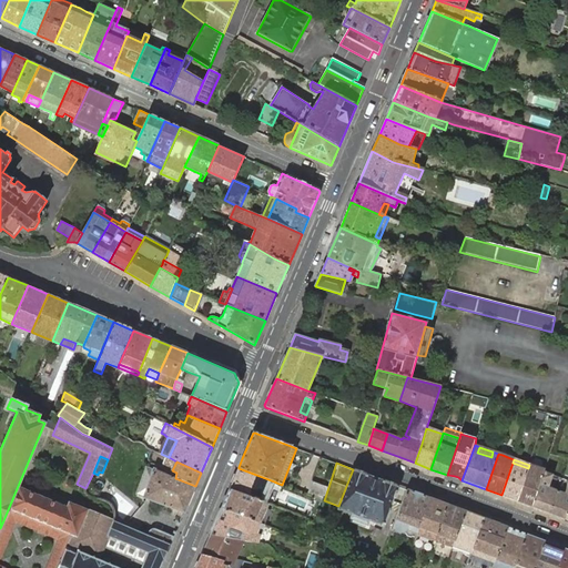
[(501,495),(517,501),(528,468),(513,463),(501,495)]
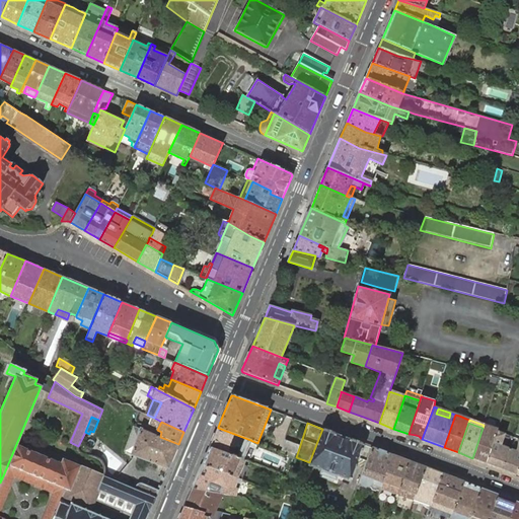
[(485,425),(484,425),(483,428),(472,458),(487,463),(499,432),(499,430),(485,425)]
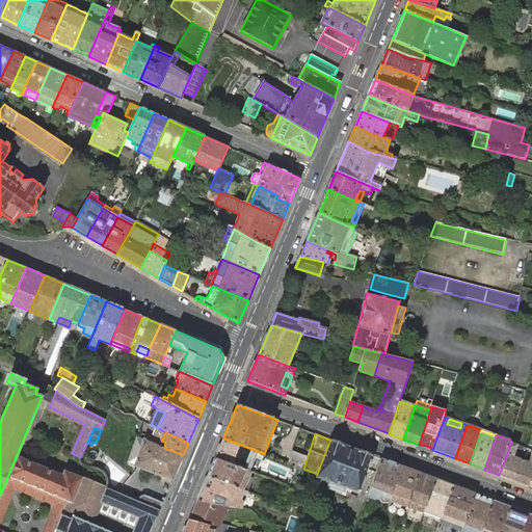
[(135,466),(144,440),(137,436),(128,462),(135,466)]
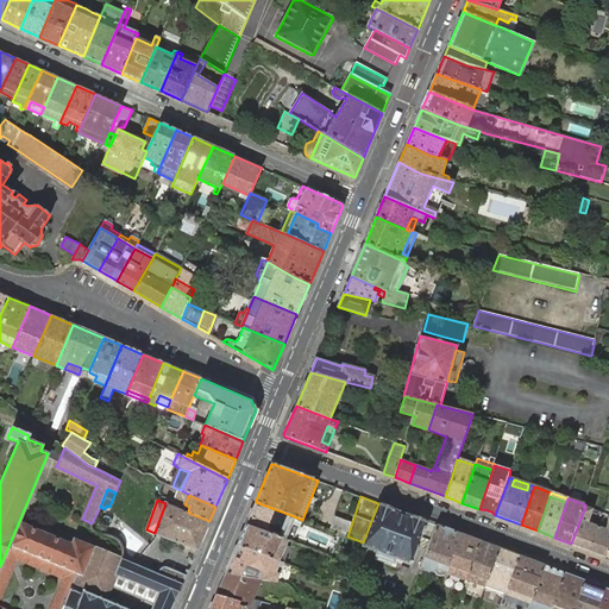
[(256,502),(245,525),(286,539),(294,516),(256,502)]
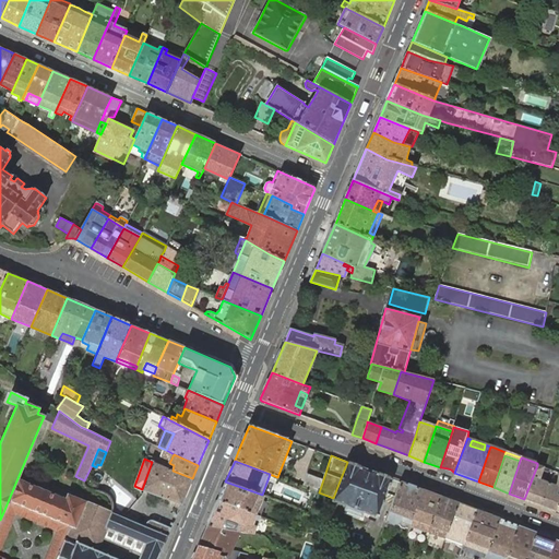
[(180,506),(192,478),(173,471),(156,464),(152,462),(142,489),(180,506)]
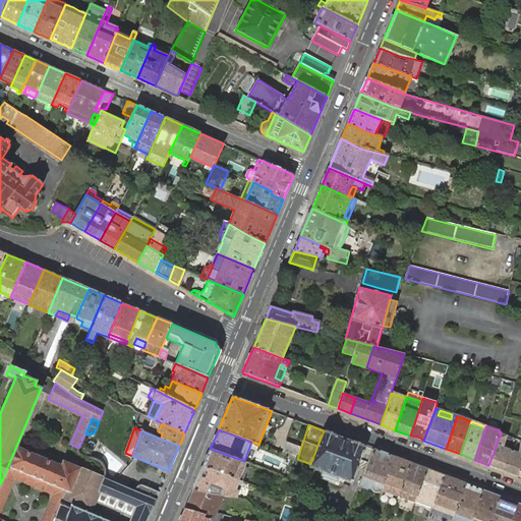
[(317,446),(310,464),(310,467),(320,470),(323,471),(345,480),(351,482),(352,479),(357,481),(358,476),(362,478),(362,477),(373,449),(364,446),(351,441),(346,439),(346,441),(341,439),(342,438),(337,436),(324,430),(317,446)]
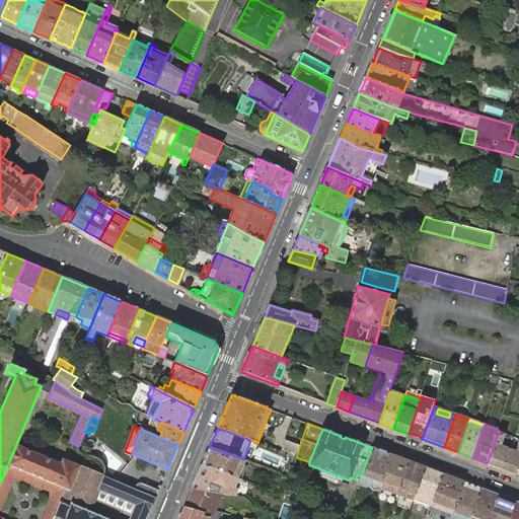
[(487,463),(502,469),(509,448),(502,446),(504,441),(506,434),(499,432),(487,463)]
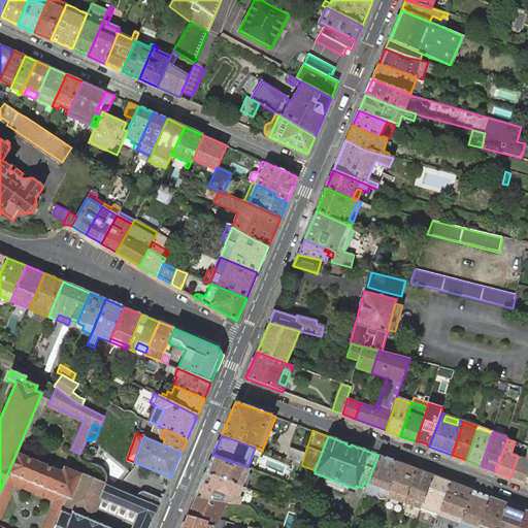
[(287,459),(301,465),(305,453),(291,448),(287,459)]
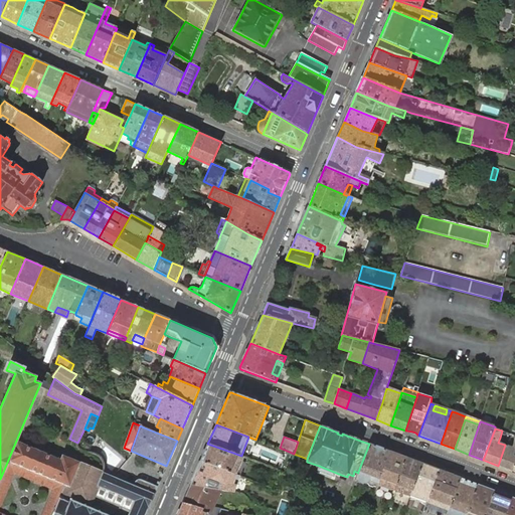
[(498,466),(512,471),(514,462),(514,440),(513,448),(505,445),(498,466)]
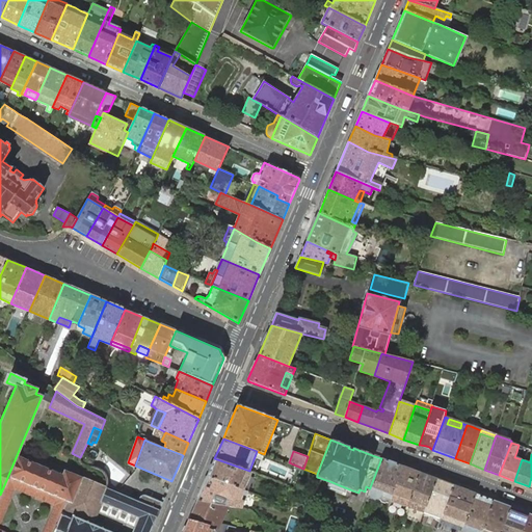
[(62,475),(17,455),(3,487),(5,487),(9,477),(65,501),(61,511),(92,525),(99,512),(102,503),(138,519),(134,528),(132,531),(150,531),(153,525),(154,525),(159,511),(137,502),(124,496),(105,488),(85,479),(87,473),(76,469),(75,472),(74,475),(64,471),(62,475)]
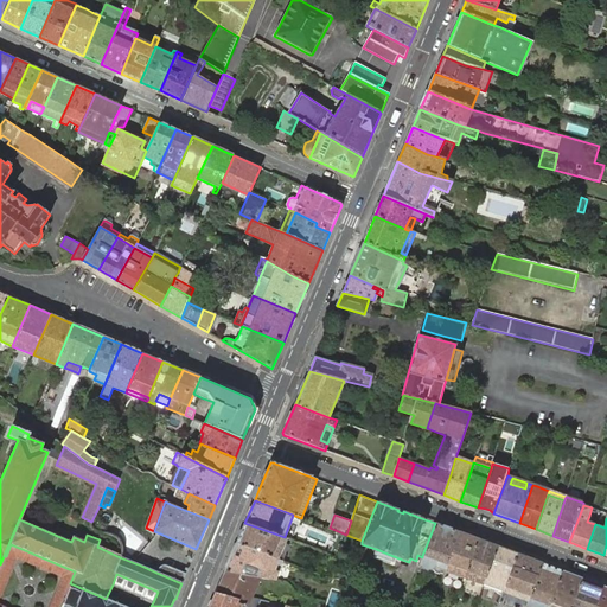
[(244,523),(236,543),(278,558),(285,544),(287,538),(285,537),(244,523)]
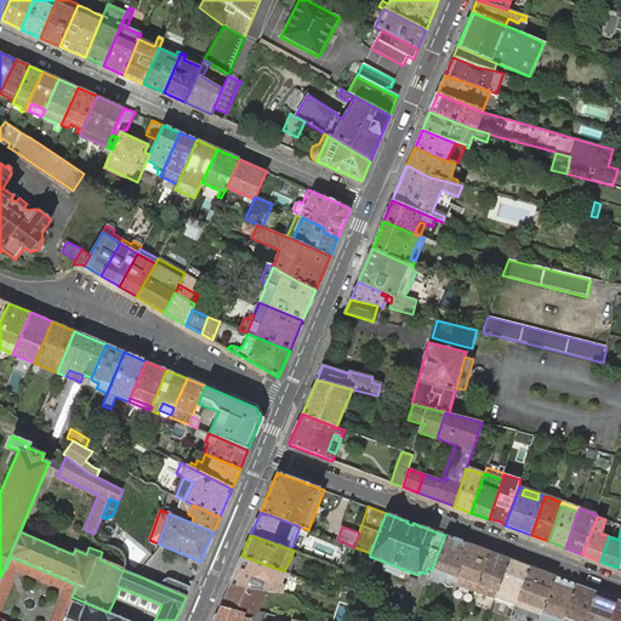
[(429,575),(428,579),(439,582),(454,587),(455,584),(469,543),(445,535),(432,569),(432,570),(429,575)]
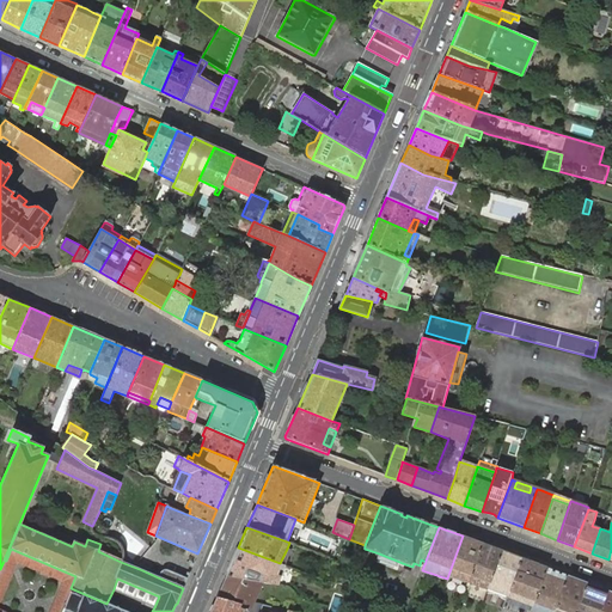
[(460,580),(467,582),(482,544),(463,536),(448,575),(456,577),(460,580)]
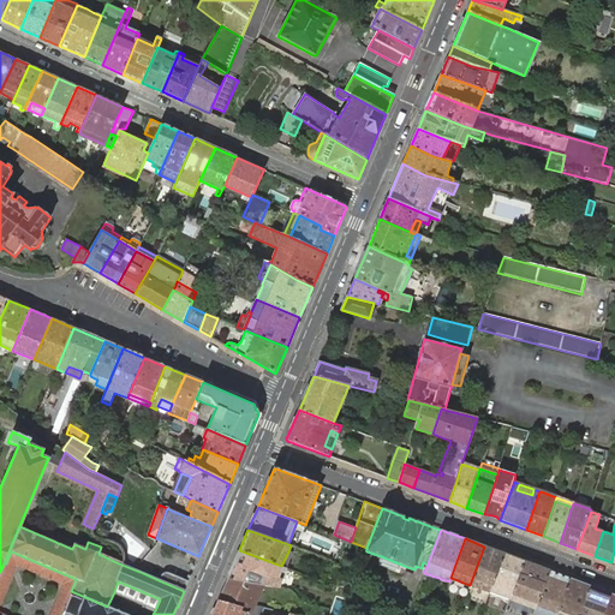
[(484,547),(470,585),(478,587),(482,590),(490,592),(505,554),(484,547)]
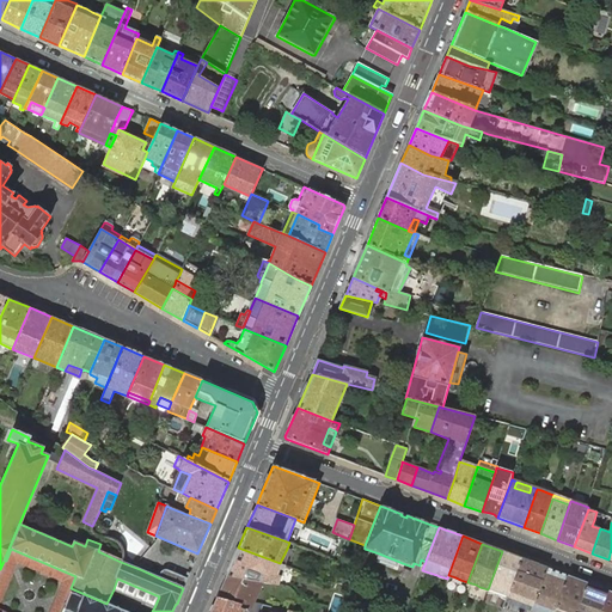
[(226,576),(262,582),(276,585),(283,564),(280,563),(238,548),(226,576)]
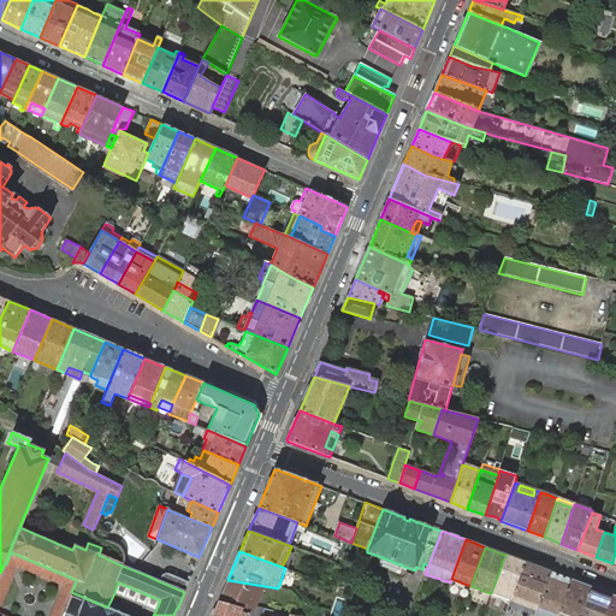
[(6,564),(4,564),(0,573),(0,615),(60,615),(71,592),(76,580),(11,552),(6,564)]
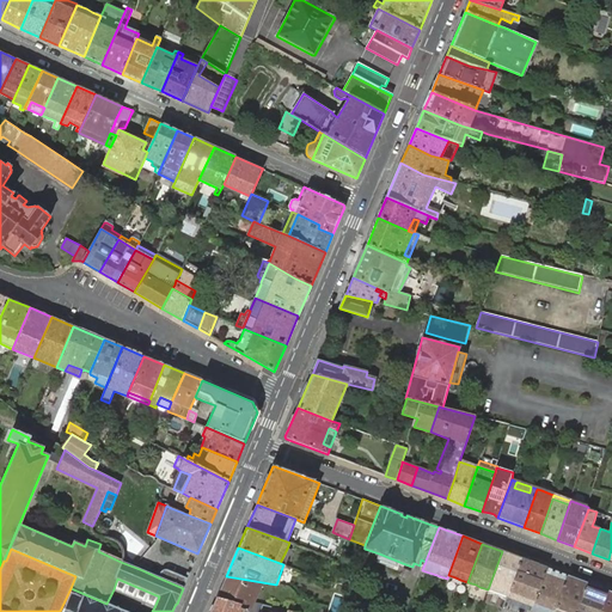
[(502,551),(488,589),(495,592),(500,594),(507,598),(521,558),(502,551)]
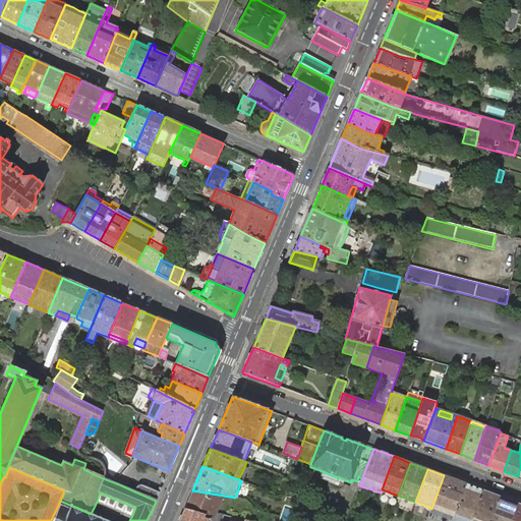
[(444,475),(431,509),(453,517),(465,483),(444,475)]
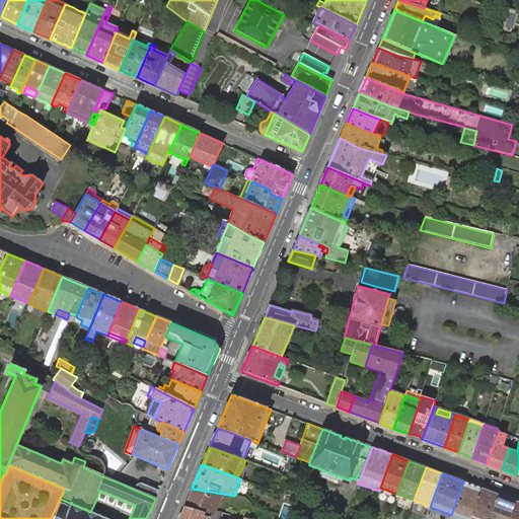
[(469,518),(482,488),(463,482),(451,515),(450,518),(469,518)]
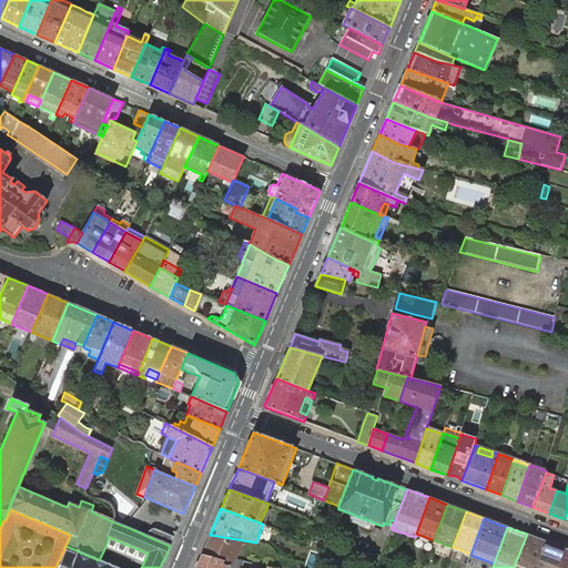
[(146,536),(170,546),(174,537),(156,528),(153,528),(151,529),(149,530),(146,536)]
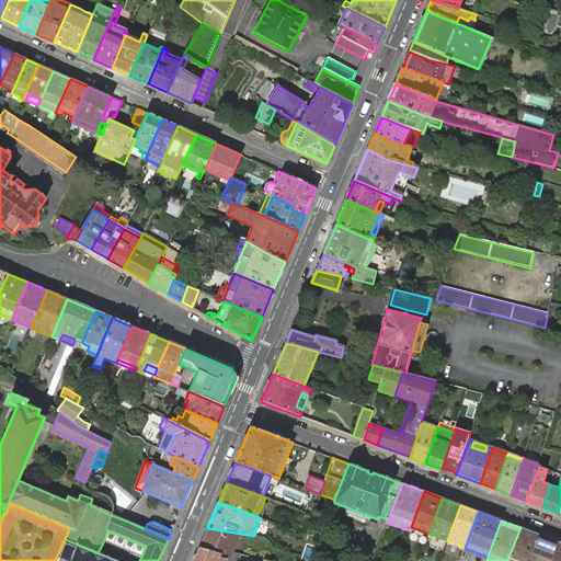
[(528,560),(538,535),(521,527),(507,560),(528,560)]
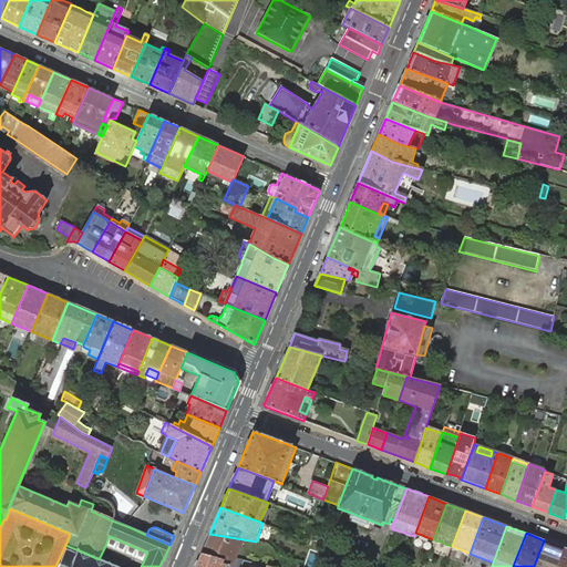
[(228,566),(232,566),(240,566),(244,560),(244,559),(234,557),(243,539),(209,534),(200,554),(223,559),(222,564),(228,566)]
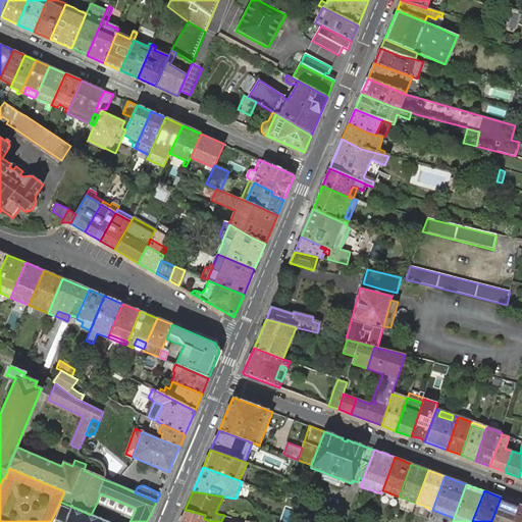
[(136,509),(100,493),(97,503),(132,518),(136,509)]
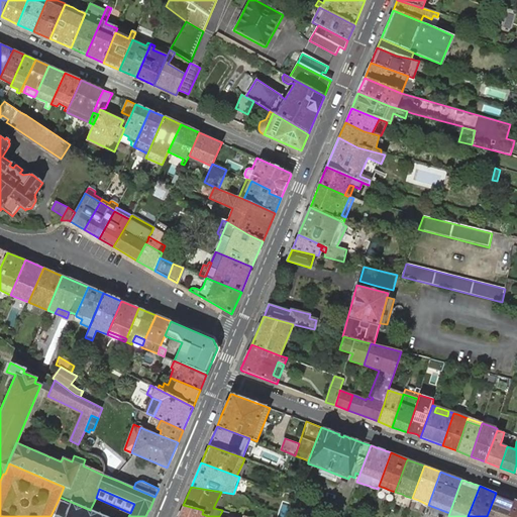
[(505,516),(513,499),(496,493),(487,516),(505,516)]
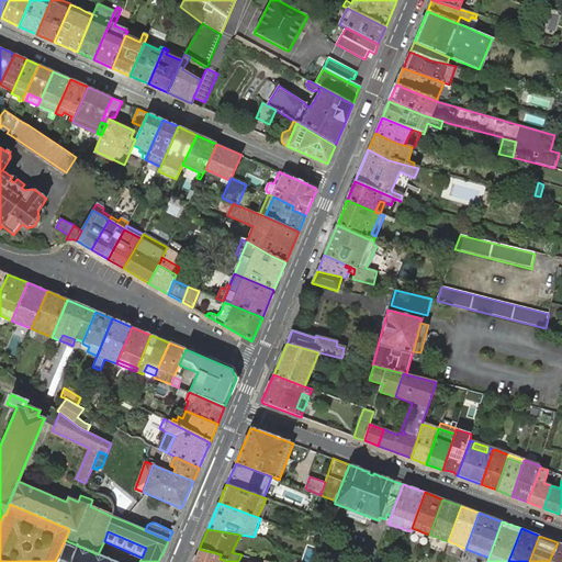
[(116,561),(98,554),(65,540),(55,561),(116,561)]
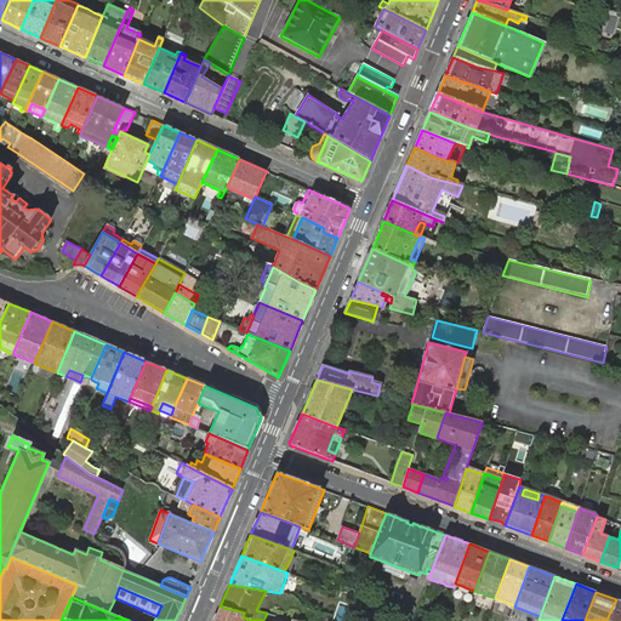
[(620,620),(620,600),(616,599),(607,620),(620,620)]
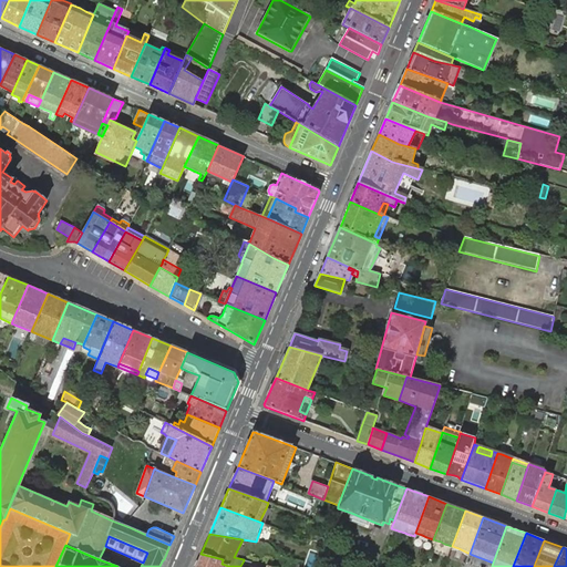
[(200,554),(195,566),(227,566),(228,566),(222,564),(223,559),(200,554)]
